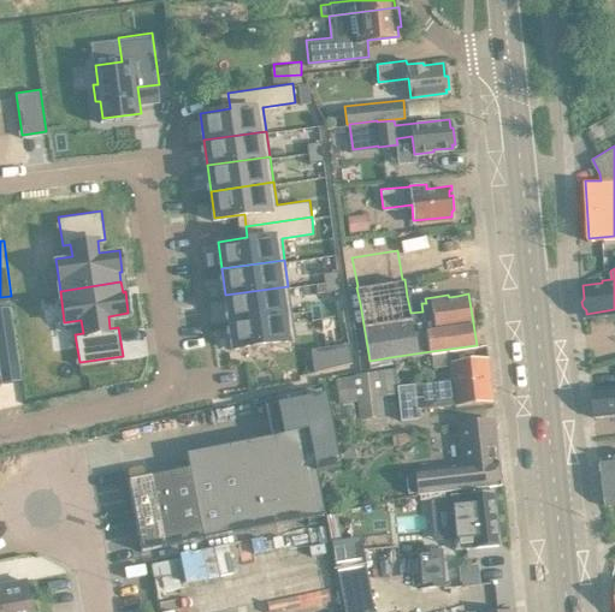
[(229,320),(291,312),(288,286),(225,295),(229,320)]
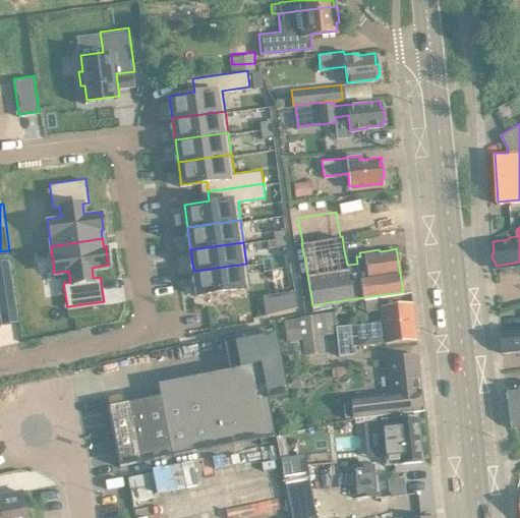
[(0,257),(0,309),(1,321),(18,319),(14,287),(30,285),(27,273),(12,274),(10,256),(0,257)]
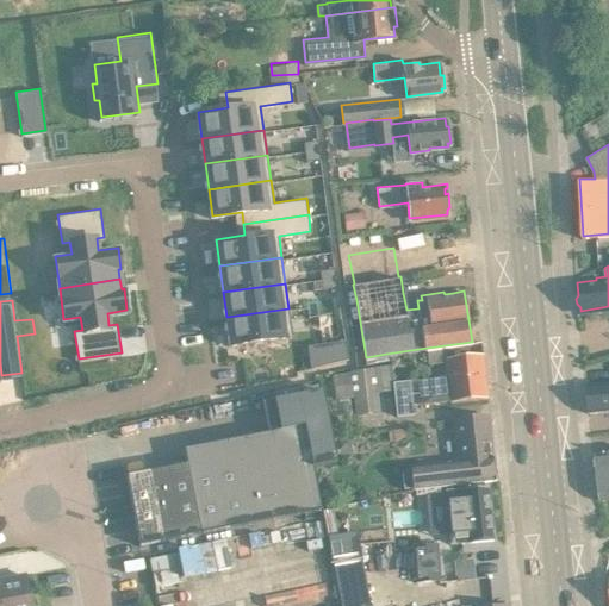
[(293,336),(289,308),(227,317),(231,344),(293,336)]
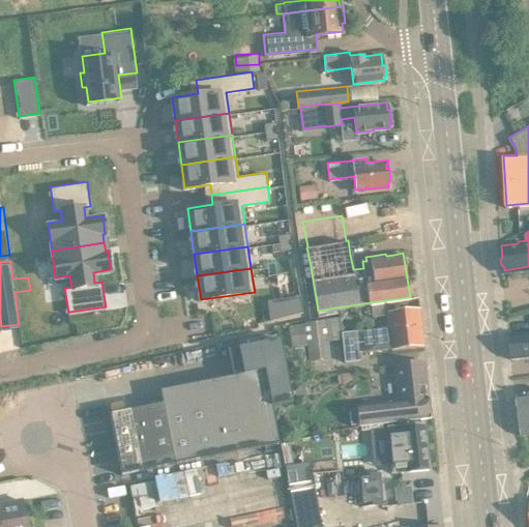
[(300,294),(267,299),(270,319),(302,311),(300,294)]
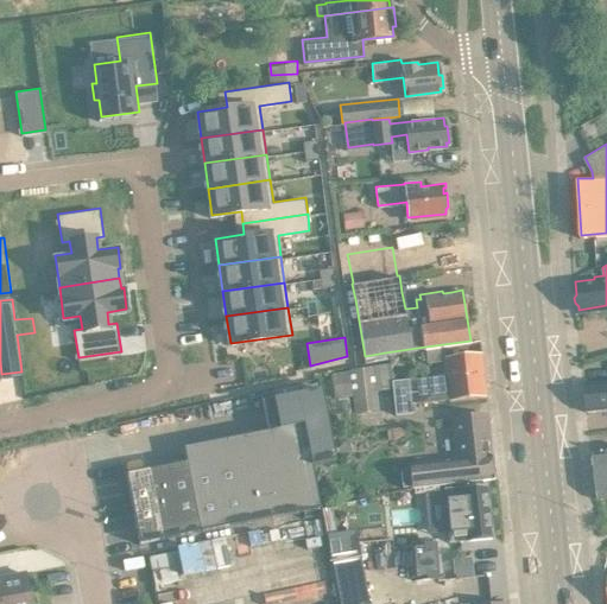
[(480,338),(470,341),(425,347),(427,361),(444,360),(444,370),(391,376),(392,386),(396,412),(413,409),(413,408),(412,401),(448,396),(448,398),(486,394),(481,348),(480,338)]
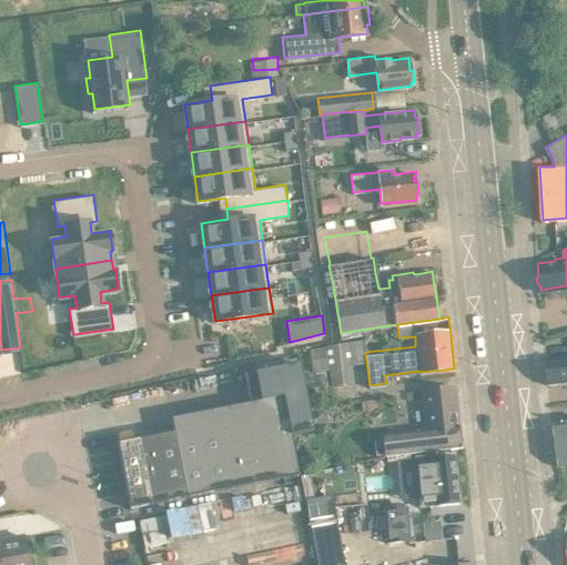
[(352,363),(366,361),(365,352),(363,338),(348,340),(348,341),(326,343),(326,344),(312,346),(314,367),(328,366),(331,383),(353,381),(352,363)]
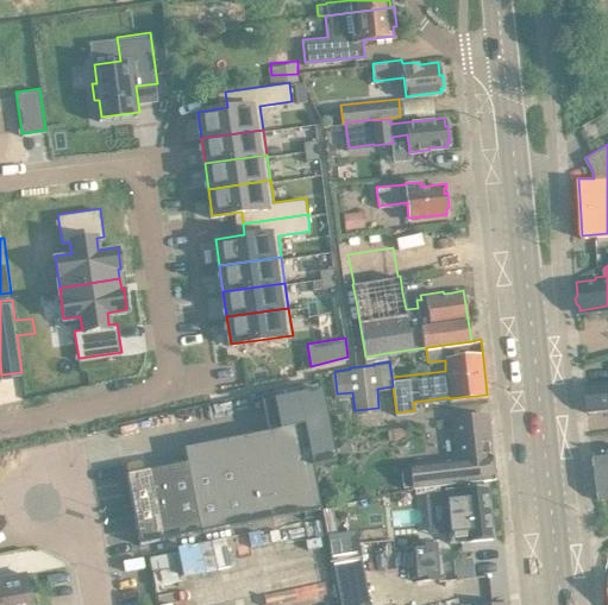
[(607,379),(585,383),(587,394),(584,396),(584,403),(588,404),(589,410),(607,408),(607,379)]
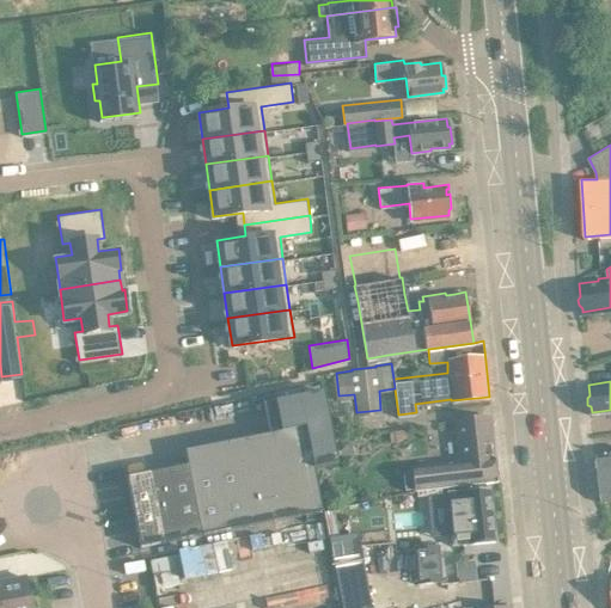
[(315,466),(338,461),(329,419),(324,390),(275,399),(280,425),(268,428),(267,428),(267,431),(184,448),(187,462),(127,474),(140,545),(322,509),(315,466)]
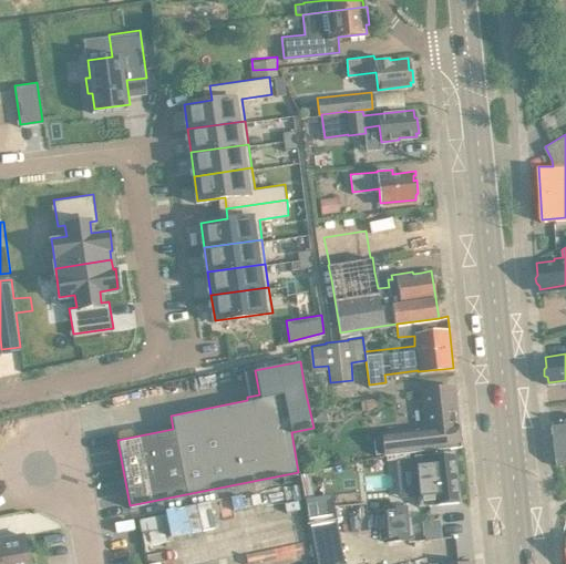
[(382,431),(382,433),(459,424),(459,422),(454,385),(421,388),(425,427),(382,431)]
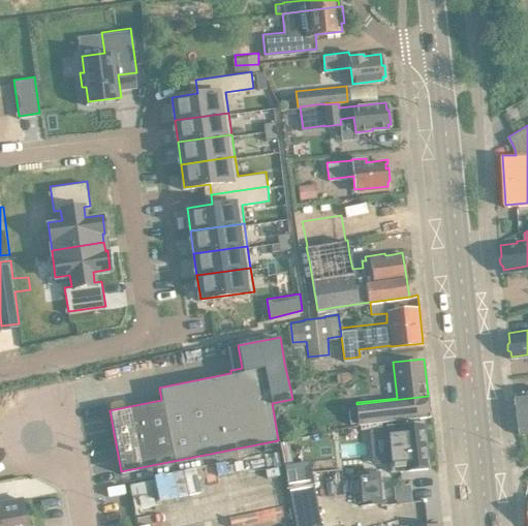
[(527,390),(516,392),(518,409),(527,407),(527,390)]
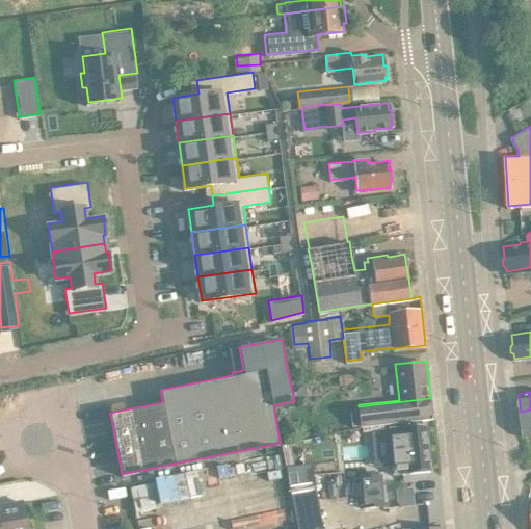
[(430,398),(359,406),(360,408),(351,410),(352,424),(361,423),(361,425),(373,424),(383,423),(391,422),(397,421),(402,420),(415,419),(432,417),(430,398)]
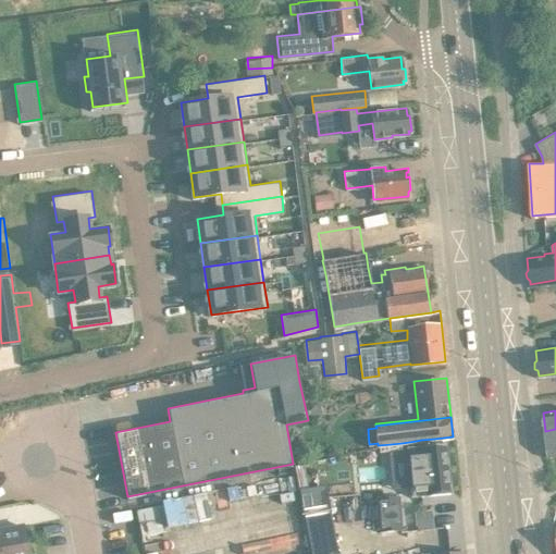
[(555,429),(545,431),(546,440),(544,442),(545,450),(547,451),(547,455),(555,454),(555,429)]
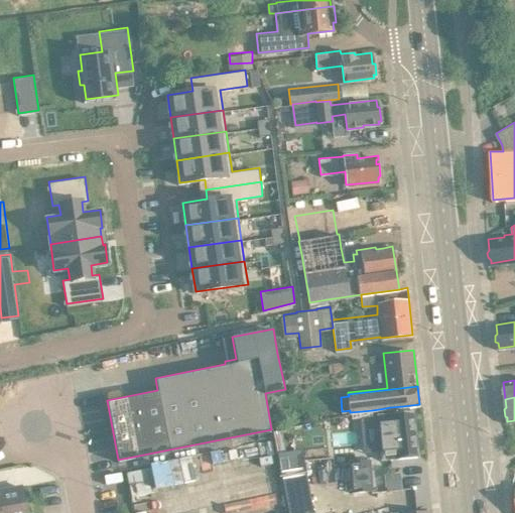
[(396,456),(396,457),(417,455),(413,410),(392,412),(393,418),(379,419),(382,458),(396,456)]
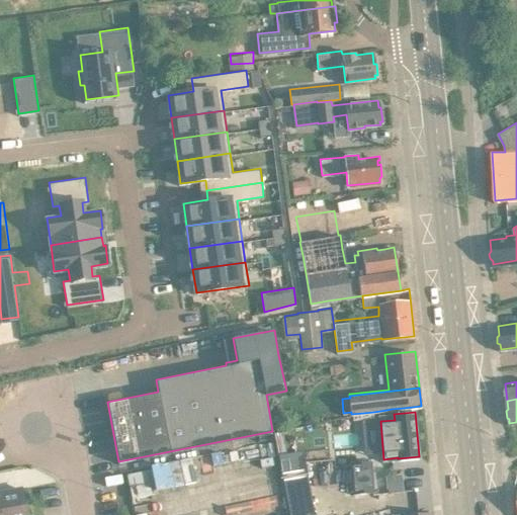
[(346,417),(333,418),(336,450),(349,449),(346,417)]
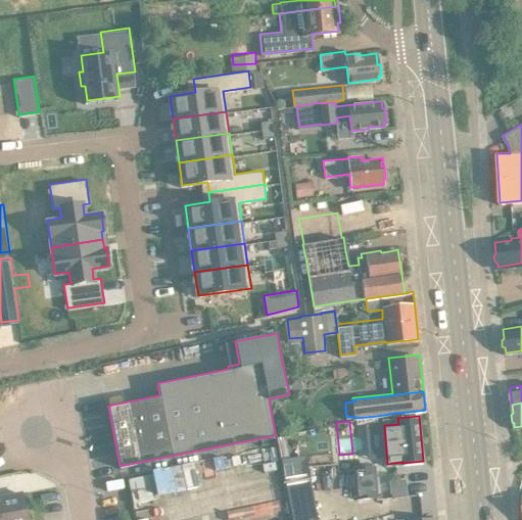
[(277,437),(282,460),(317,454),(312,430),(277,437)]
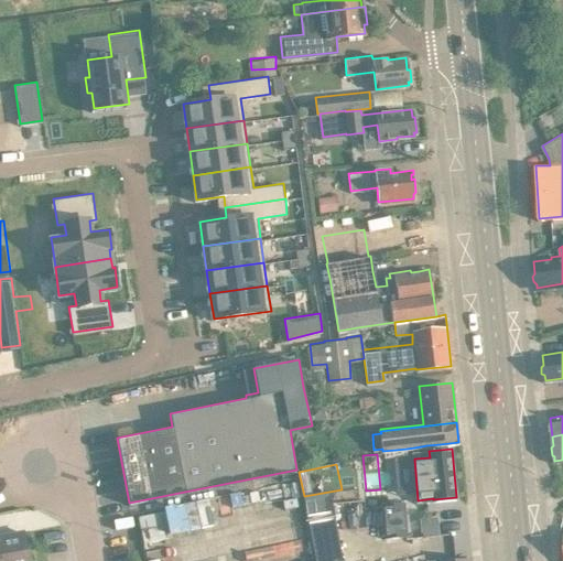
[(385,536),(407,535),(401,466),(378,468),(385,536)]
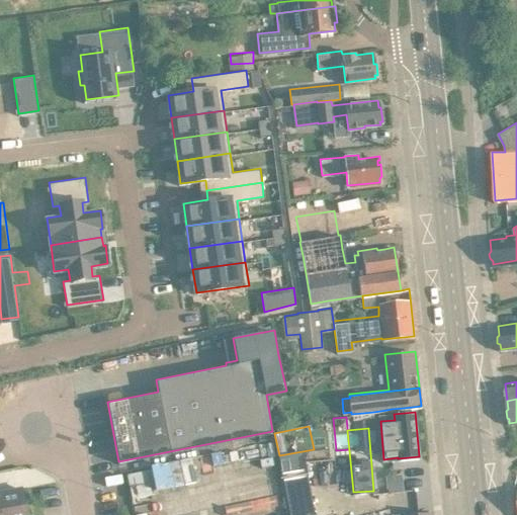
[(126,467),(131,492),(193,483),(189,458),(126,467)]
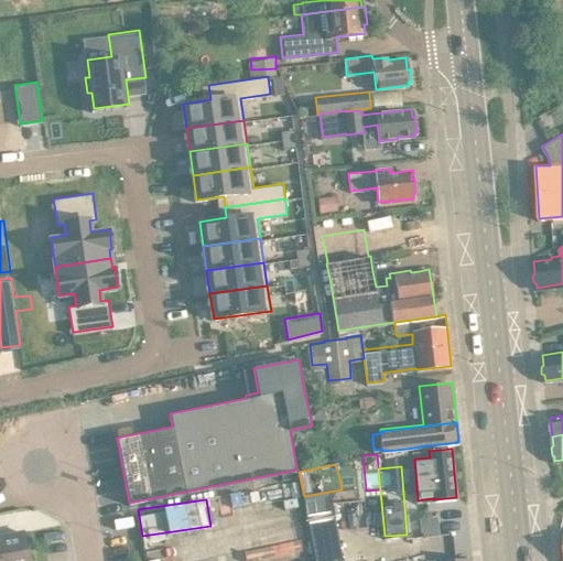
[(441,532),(440,514),(423,514),(423,533),(441,532)]
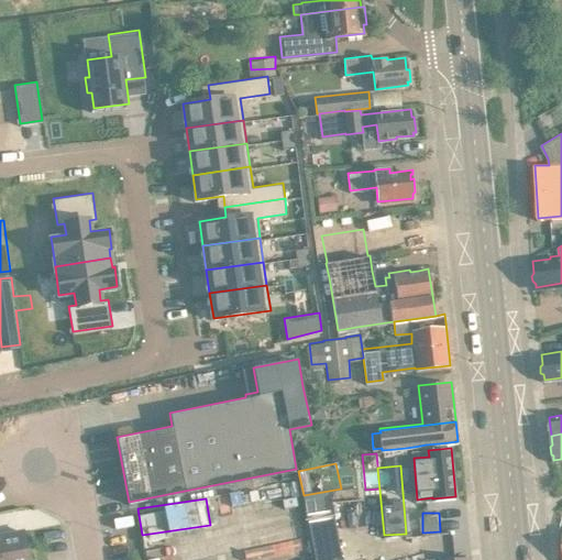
[(308,522),(318,559),(362,559),(361,556),(345,559),(333,515),(308,522)]
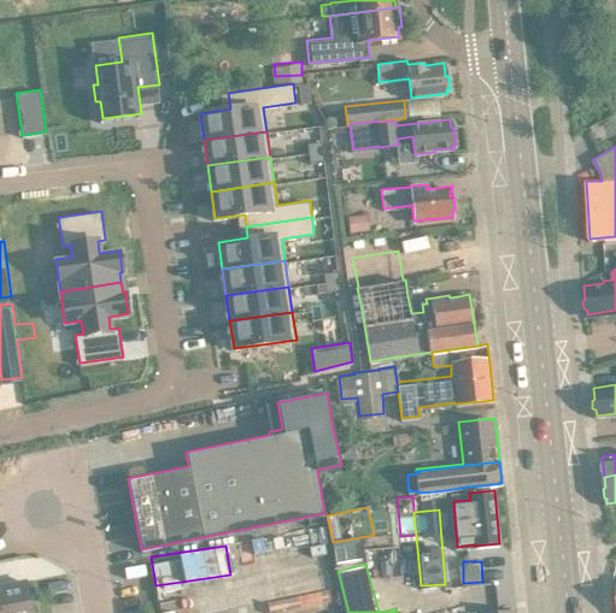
[(0,612),(31,612),(25,578),(0,583),(0,612)]
